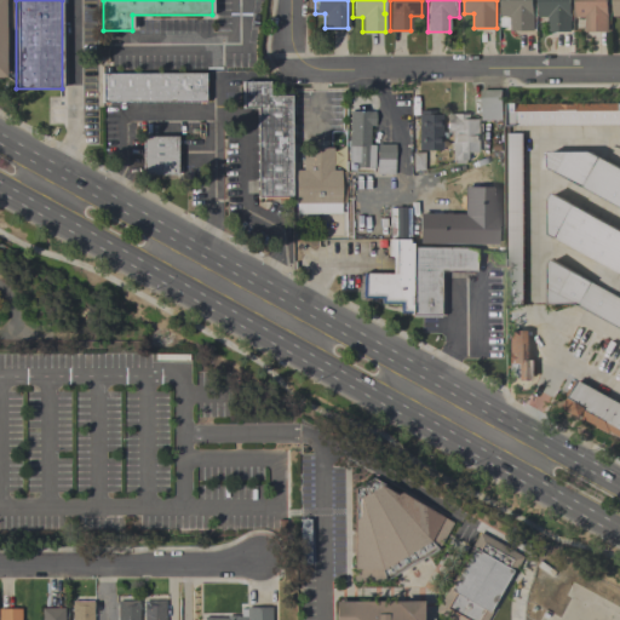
[(534,30),(511,30),(511,16),(501,16),(501,0),(534,0),(534,12),(534,30)]
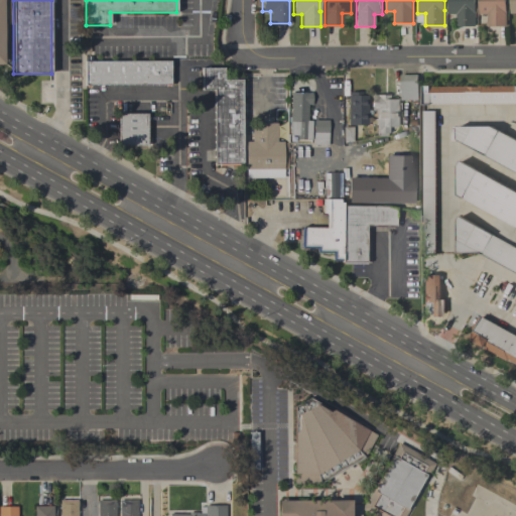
[(476,0),(476,26),(457,26),(457,14),(448,14),(448,0),(476,0)]
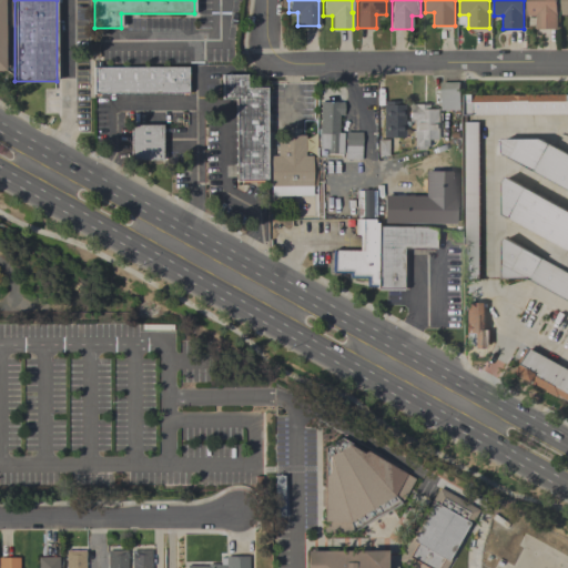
[(557,0),(557,29),(537,29),(537,14),(527,14),(527,0),(557,0)]
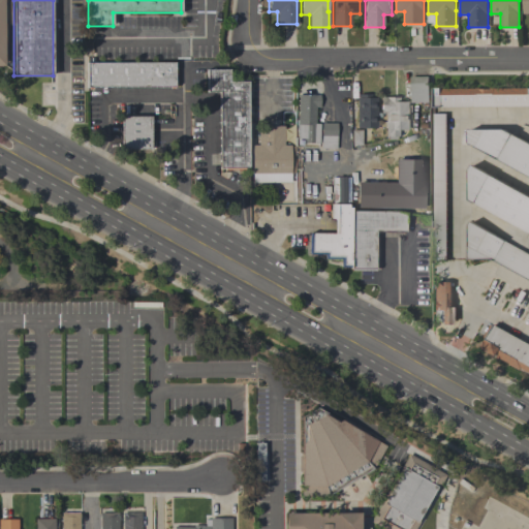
[(87,89),(87,88),(87,62),(175,62),(175,87),(174,87),(174,88),(169,88),(169,87),(93,88),(93,89),(87,89)]
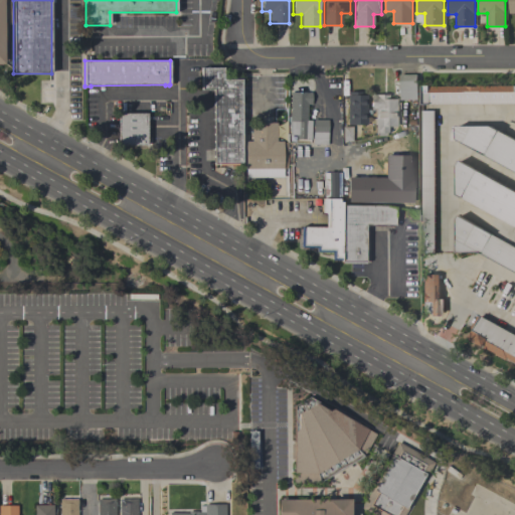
[(214,164),(213,90),(201,90),(201,66),(222,66),(223,78),(241,78),(242,164),(237,164),(237,165),(218,165),(218,164),(214,164)]
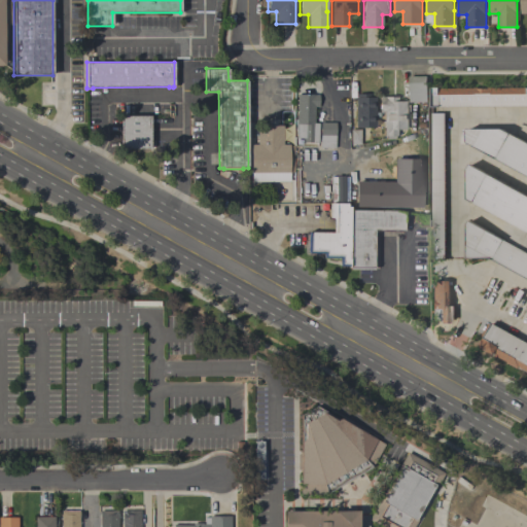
[(410,102),(410,76),(427,76),(427,102),(410,102)]
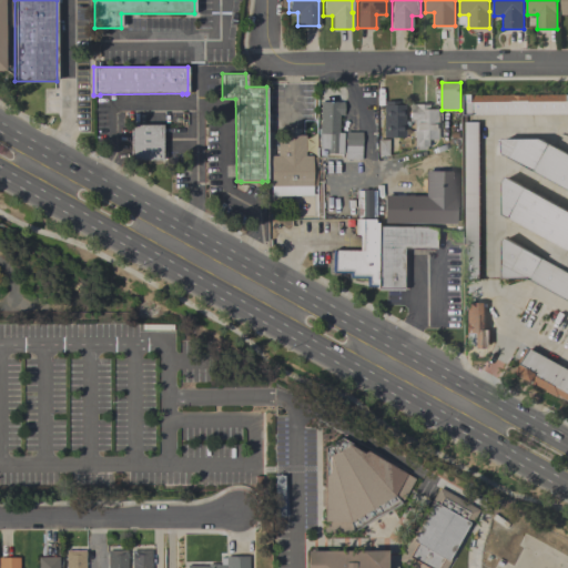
[(465,94),(473,93),(473,95),(511,94),(515,94),(526,94),(530,94),(567,94),(567,114),(466,115),(465,94)]
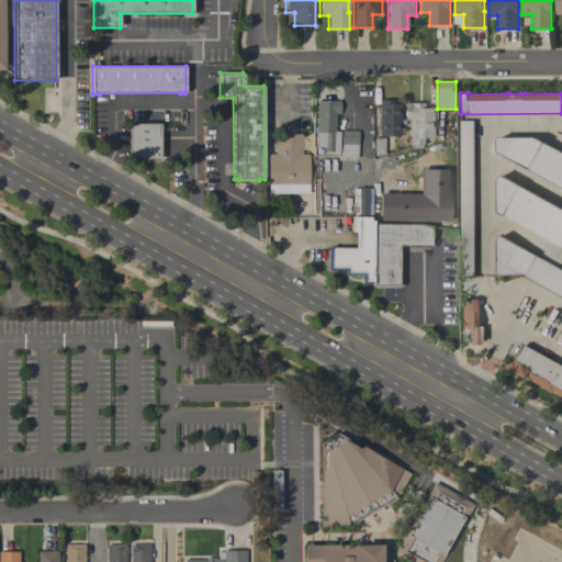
[(400,103),(400,135),(379,135),(379,103),(380,103),(380,99),(394,99),(394,103),(400,103)]
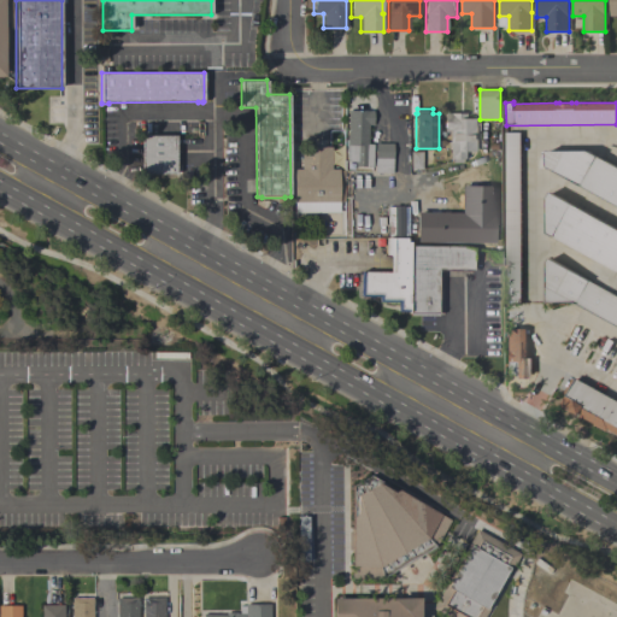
[(372,111),(372,124),(368,124),(368,145),(372,145),(371,166),(354,166),(354,162),(346,162),(347,111),(372,111)]
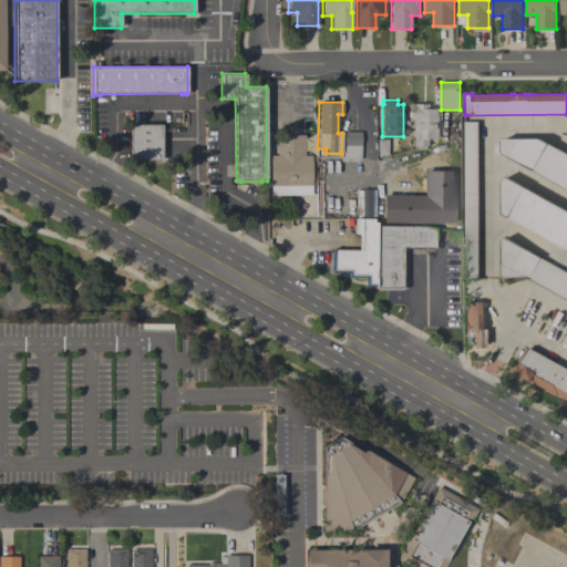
[(408,104),(428,104),(428,109),(436,109),(436,140),(426,140),(426,146),(425,146),(425,148),(415,148),(415,146),(413,146),(413,121),(408,121),(408,104)]
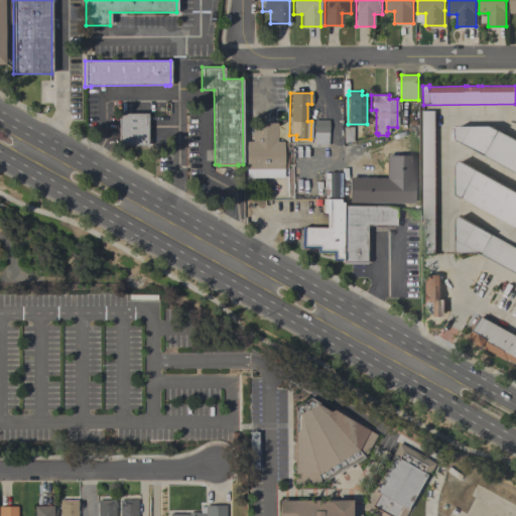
[(423,254),(422,111),(435,110),(435,254),(423,254)]
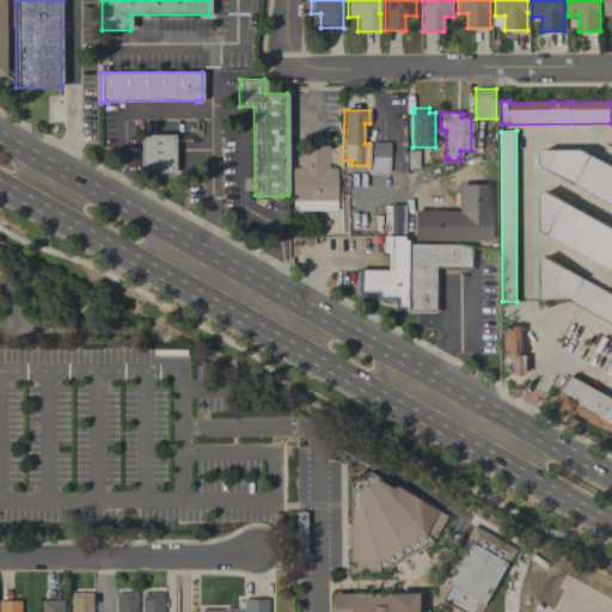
[(140,173),(140,134),(175,134),(175,173),(140,173)]
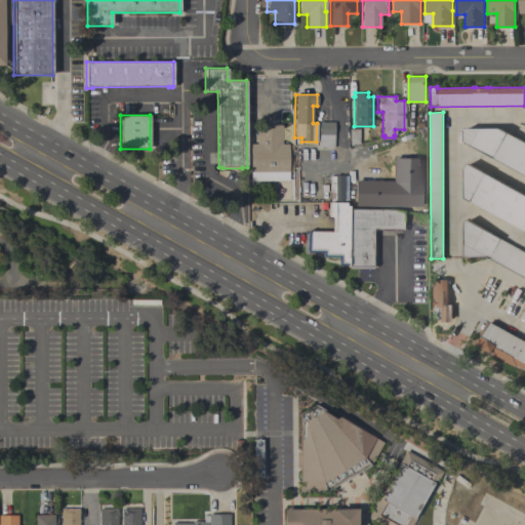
[(318,122),(333,122),(333,147),(318,147),(318,122)]
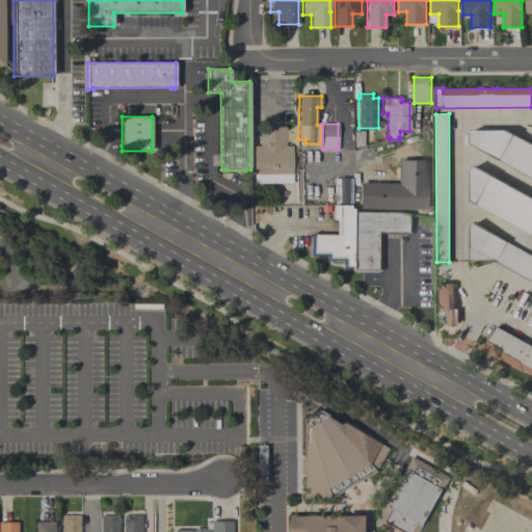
[(292,183),(254,183),(254,145),(259,145),(259,127),(285,127),(285,145),(292,145),(292,148),(296,148),(296,175),(292,175),(292,183)]
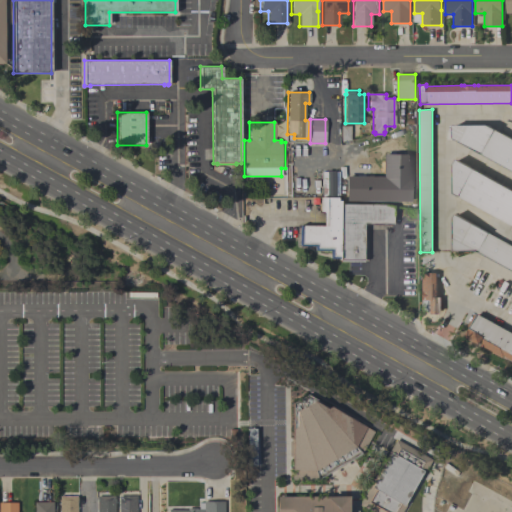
[(340,126),(349,125),(350,140),(340,140),(340,126)]
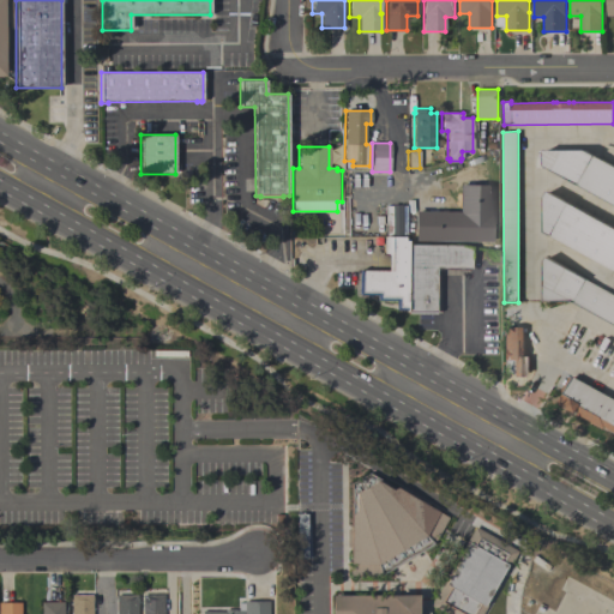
[(613,205),(543,167),(543,150),(585,150),(613,166),(613,205)]
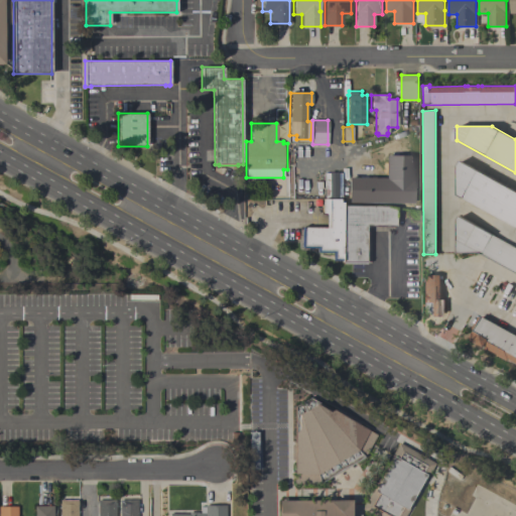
[(399,143),(374,143),(374,157),(399,157),(399,143)]
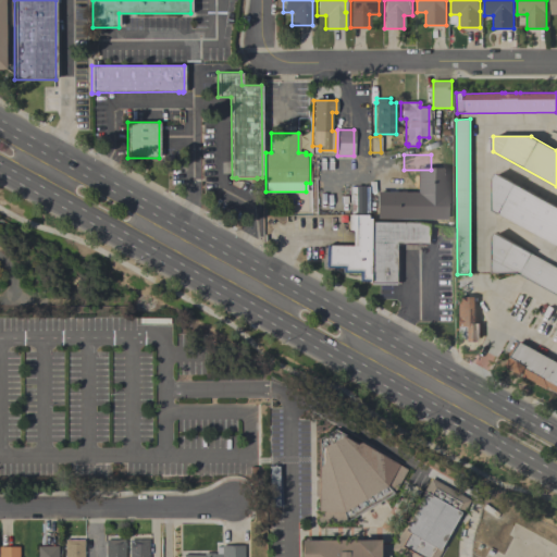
[(445,219),(375,218),(375,192),(416,192),(416,166),(446,168),(445,219)]
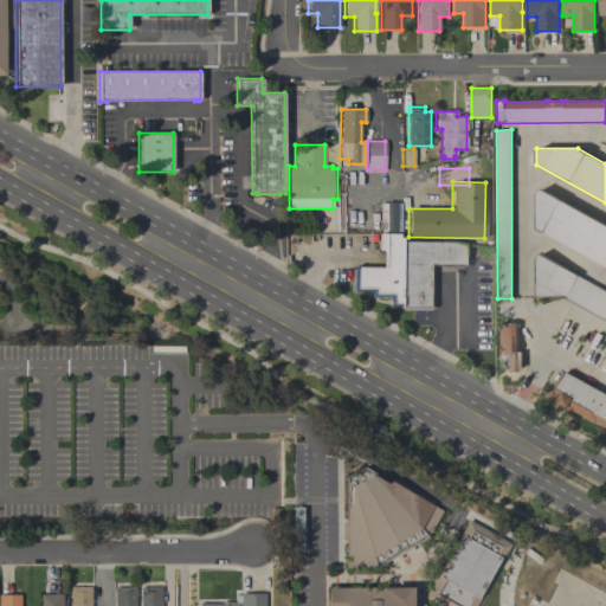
[(537,195),(541,188),(605,224),(605,266),(536,229),(537,195)]
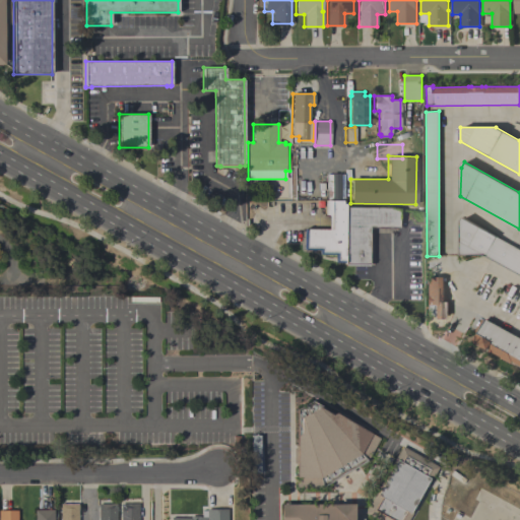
[(302,229),(328,229),(328,214),(325,214),(325,200),(342,200),(342,203),(345,203),(345,206),(398,208),(397,226),(369,226),(368,266),(343,265),(343,263),(334,263),(334,255),(318,254),(318,250),(302,250),(302,229)]
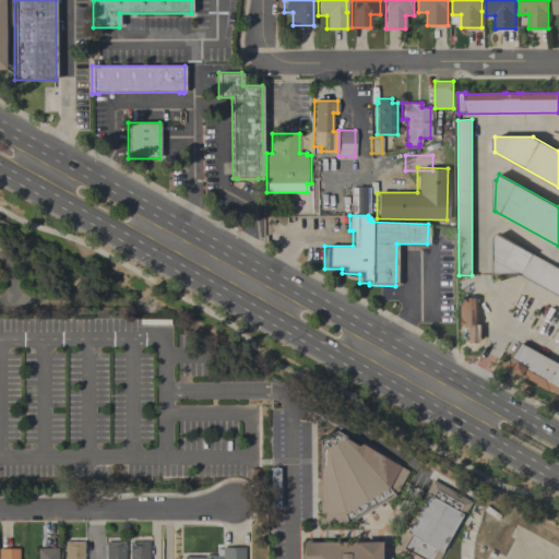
[(558,295),(521,274),(496,274),(496,239),(499,233),(558,265),(558,295)]
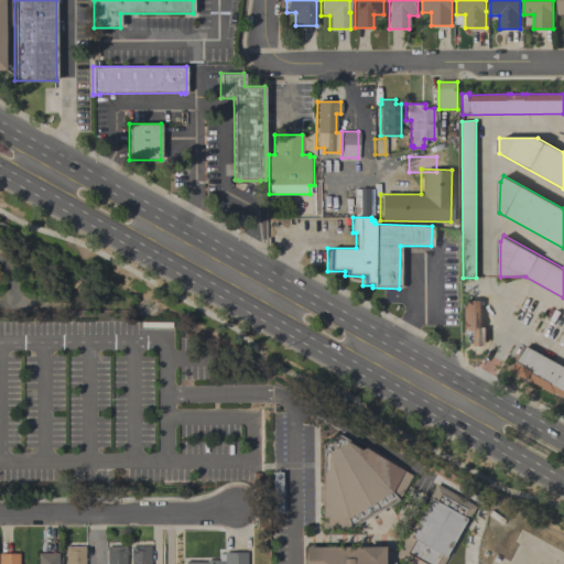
[(470,346),(469,343),(462,343),(461,301),(481,301),(481,327),(486,327),(487,343),(479,343),(479,346),(470,346)]
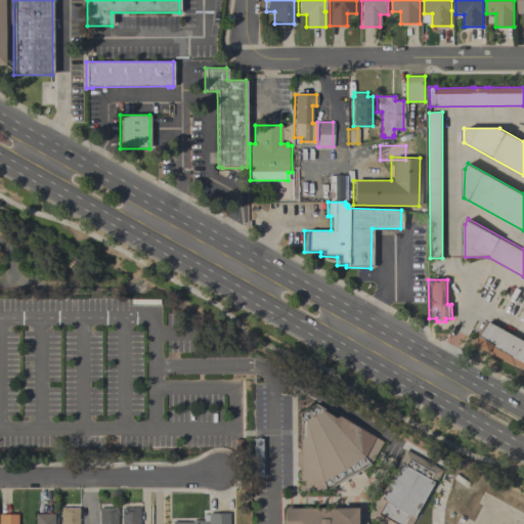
[(523,368),(518,365),(517,366),(476,344),(481,335),(479,334),(486,321),(489,322),(489,321),(523,340),(523,368)]
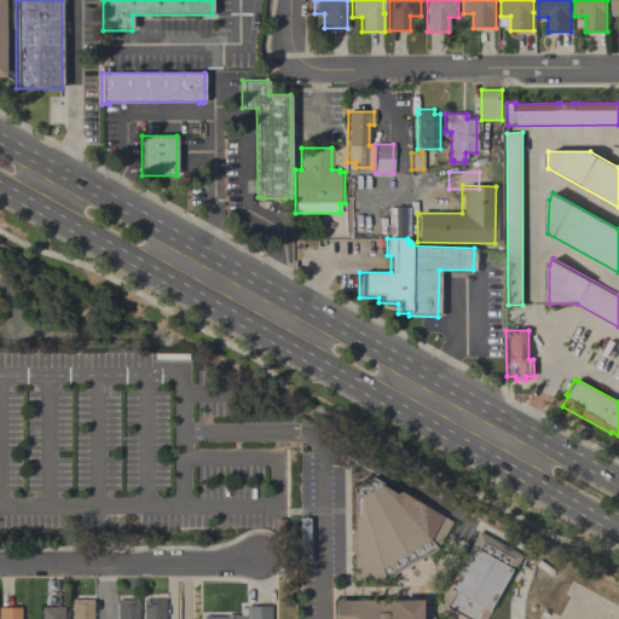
[(353,579),(353,555),(350,551),(350,534),(353,531),(353,489),(371,478),(451,522),(437,549),(385,580),(353,579)]
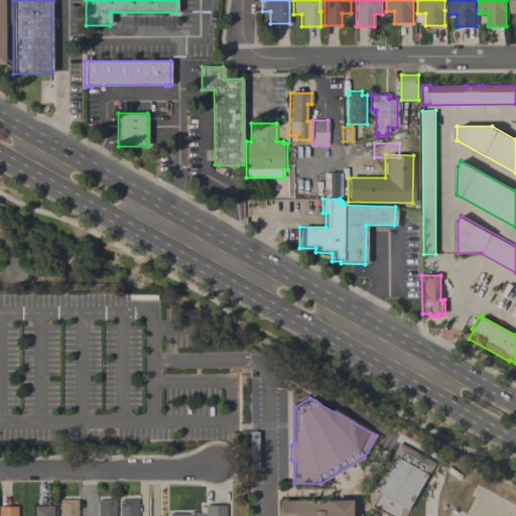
[(404,515),(373,515),(361,509),(398,443),(434,464),(404,515)]
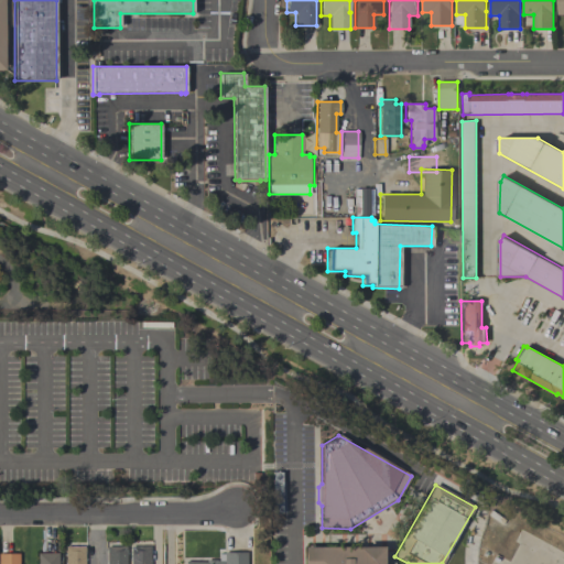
[(84,546),(84,563),(65,563),(65,546),(84,546)]
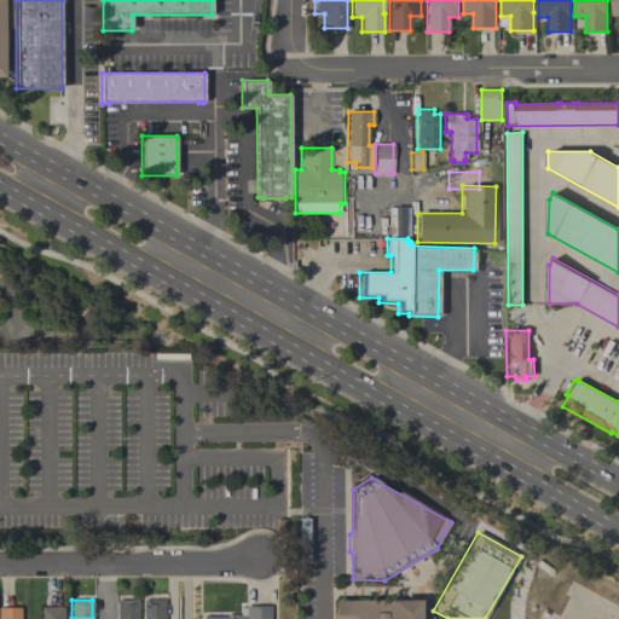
[(117,618),(117,600),(138,600),(138,618),(117,618)]
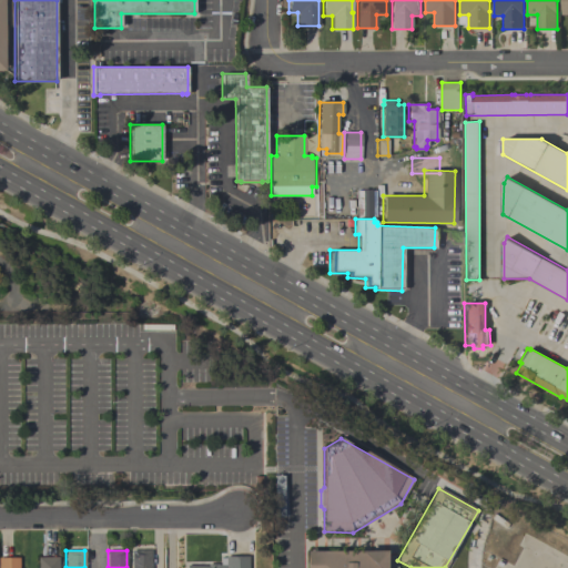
[(151,567),(132,567),(132,550),(151,550),(151,567)]
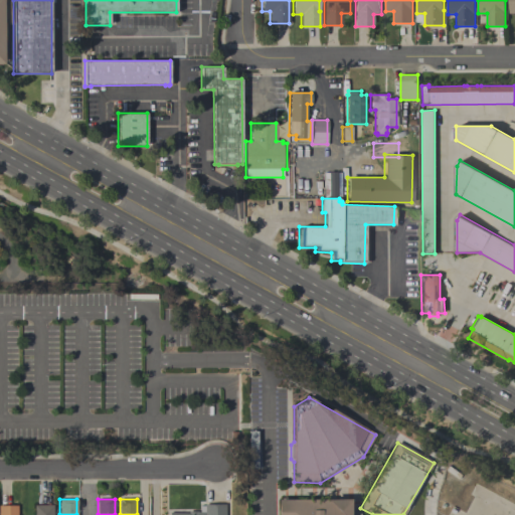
[(350,500),(350,514),(278,514),(278,500),(350,500)]
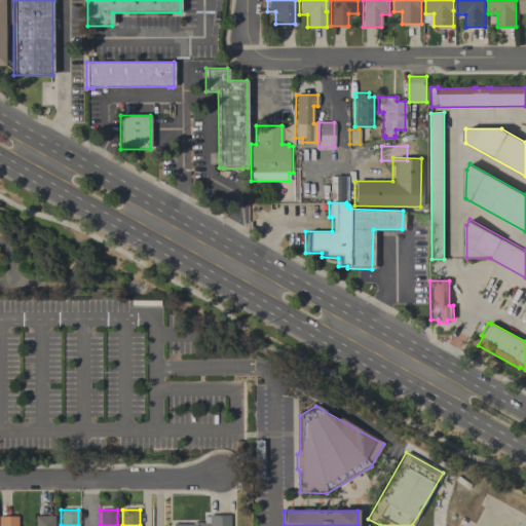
[(53,525),(35,525),(35,516),(53,516),(53,525)]
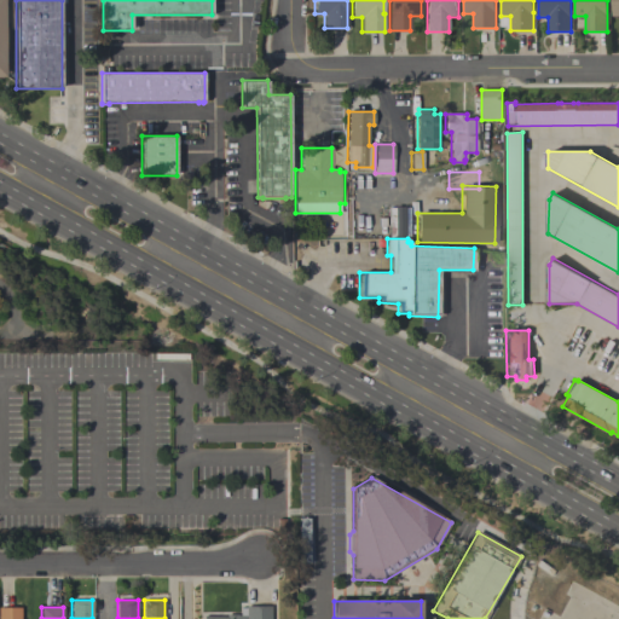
[(203,618),(203,617),(226,617),(226,614),(237,615),(239,615),(239,608),(246,608),(246,607),(271,607),(271,618),(203,618)]
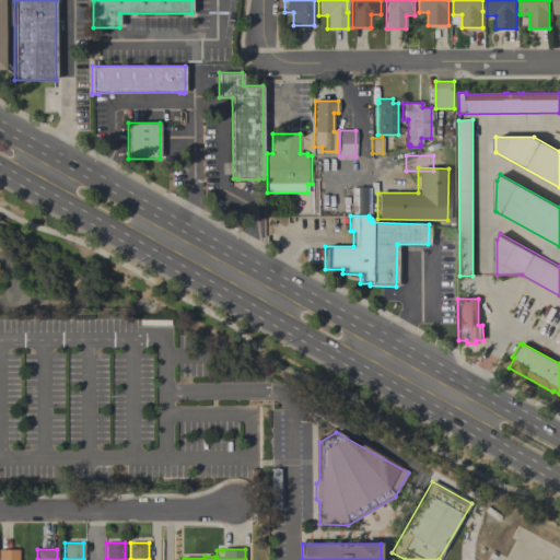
[(0,559),(0,550),(19,550),(19,559),(0,559)]
